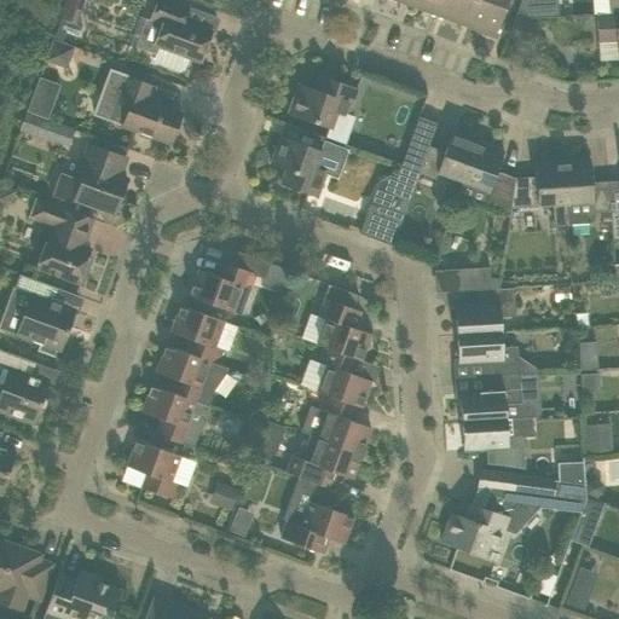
[(183,21),(189,6),(172,0),(157,0),(150,21),(162,25),(155,45),(158,46),(154,59),(155,63),(179,71),(184,69),(189,57),(200,62),(212,30),(183,21)]
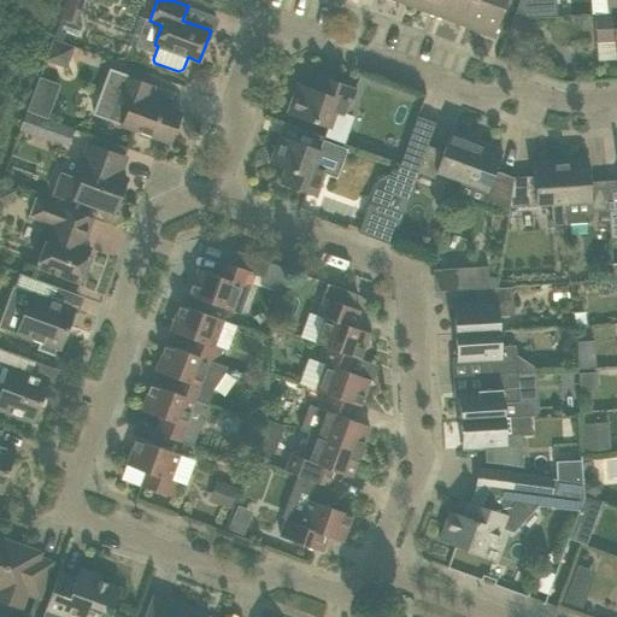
[(394,0),(435,15),(440,0),(394,0)]
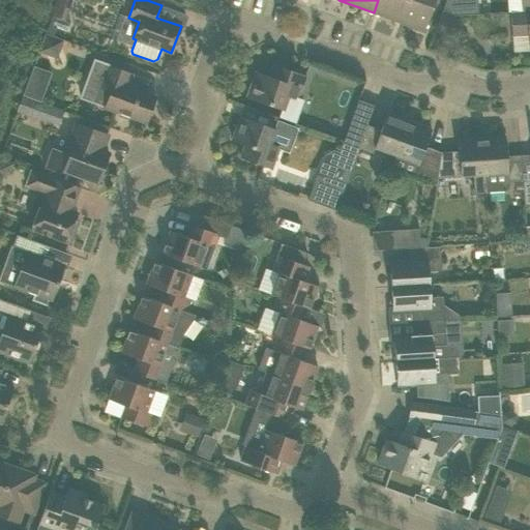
[(378,0),(374,12),(423,31),(434,0),(378,0)]
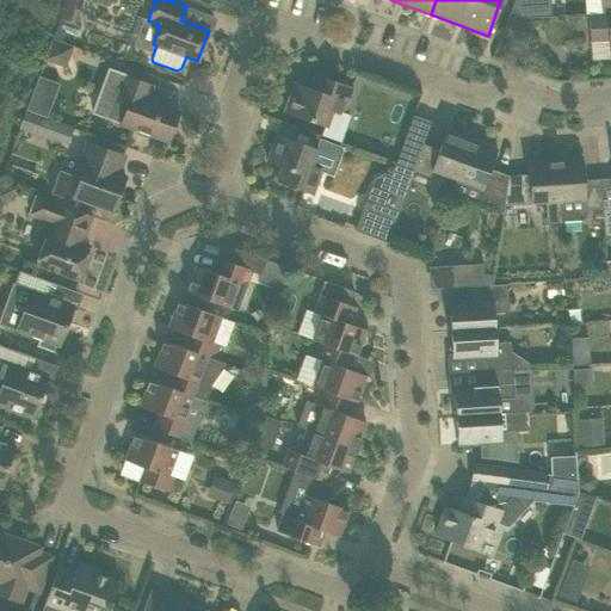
[(513,0),(508,16),(525,22),(551,20),(550,0),(513,0)]
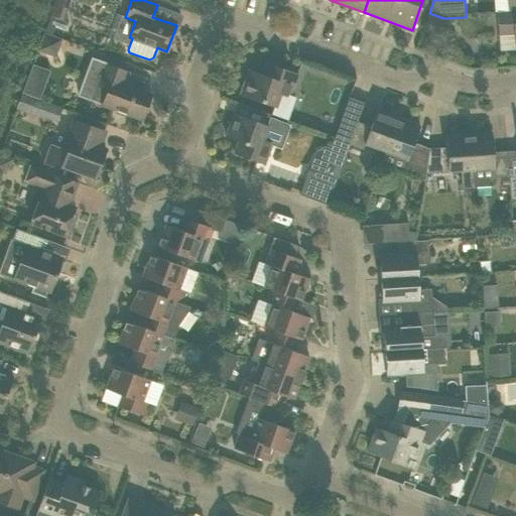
[(515,0),(507,0),(508,11),(515,10),(515,0)]
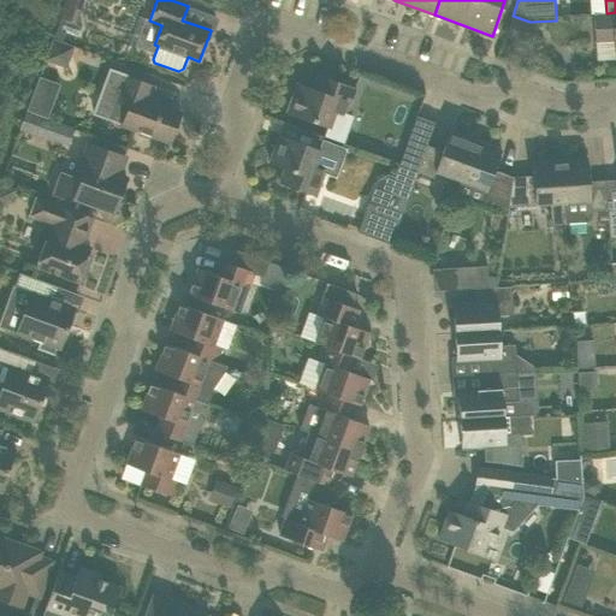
[(615,12),(606,13),(593,13),(596,42),(614,41),(615,59),(615,58),(615,12)]
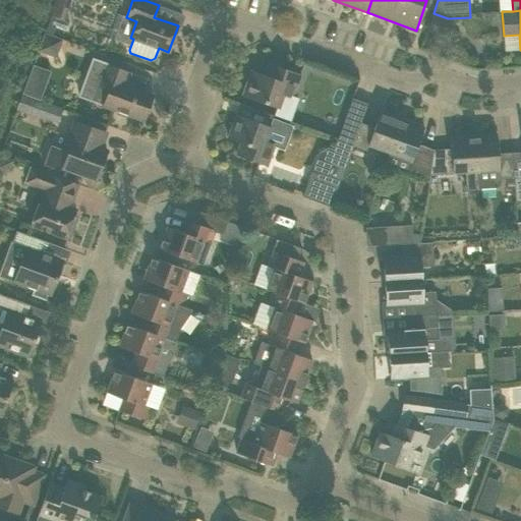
[(433,13),(426,32),(448,40),(455,20),(448,18),(433,13)]
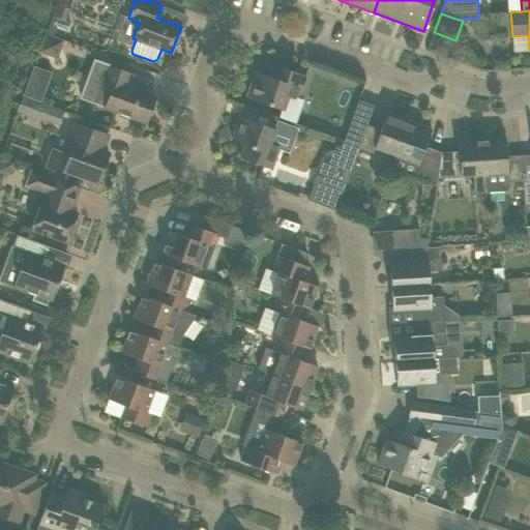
[(54,35),(56,28),(53,27),(56,18),(52,17),(47,33),(54,35)]
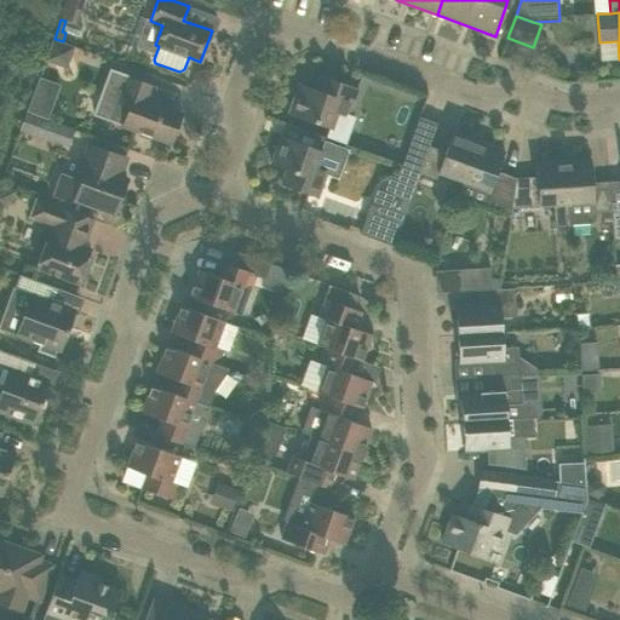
[(45,61),(46,61),(59,65),(69,61),(75,47),(53,39),(45,61)]
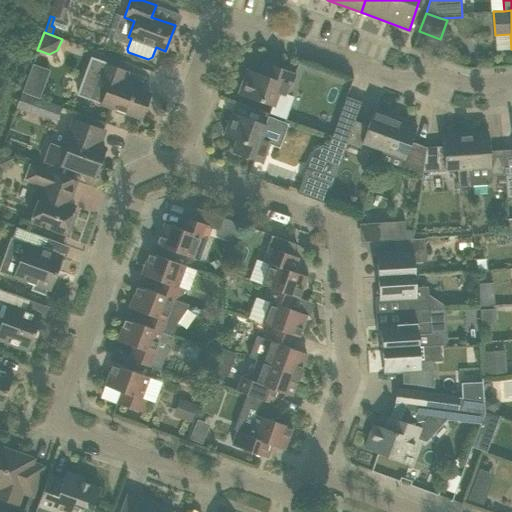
[(141,118),(150,93),(124,83),(128,71),(90,57),(76,95),(116,110),(115,111),(123,114),(124,112),(141,118)]
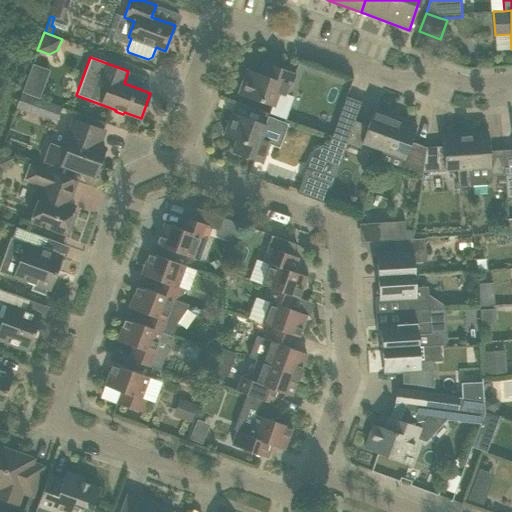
[(295,73),(267,63),(265,62),(260,74),(248,69),(239,93),(273,105),(278,92),(287,96),(295,73)]
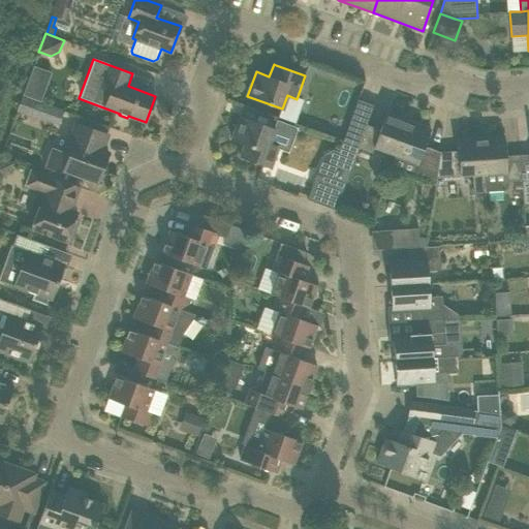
[(359,99),(342,142),(343,143),(358,149),(367,125),(373,105),(359,99)]
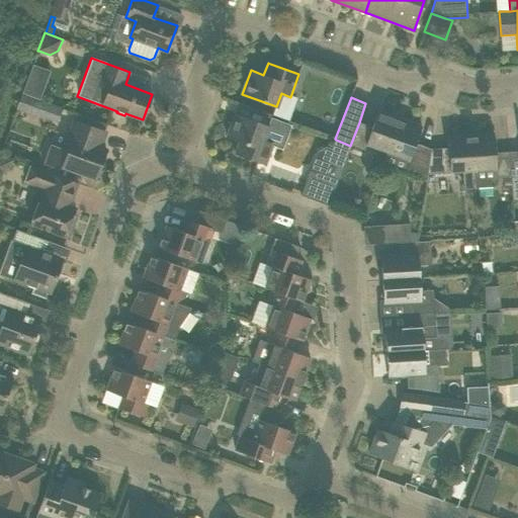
[(62,107),(49,103),(45,115),(57,120),(62,107)]
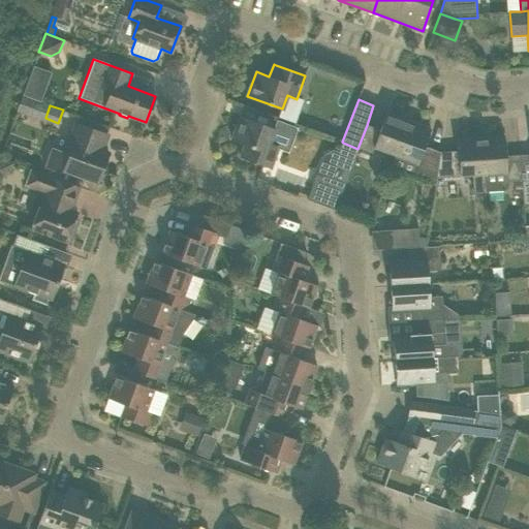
[(380,129),(367,125),(358,149),(372,154),(374,148),(396,156),(408,121),(386,113),(380,129)]
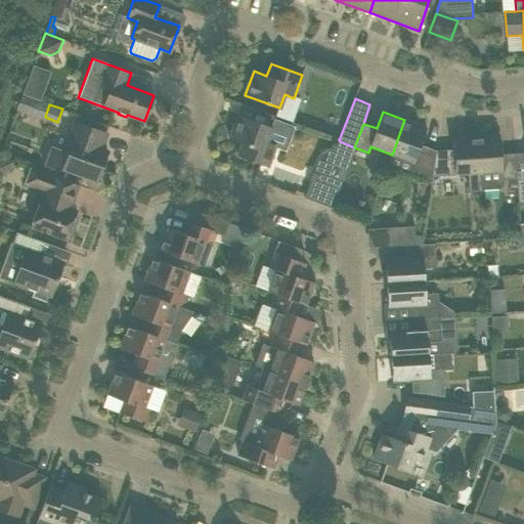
[(237,156),(268,167),(276,144),(267,140),(272,127),(237,115),(228,139),(242,143),(237,156)]
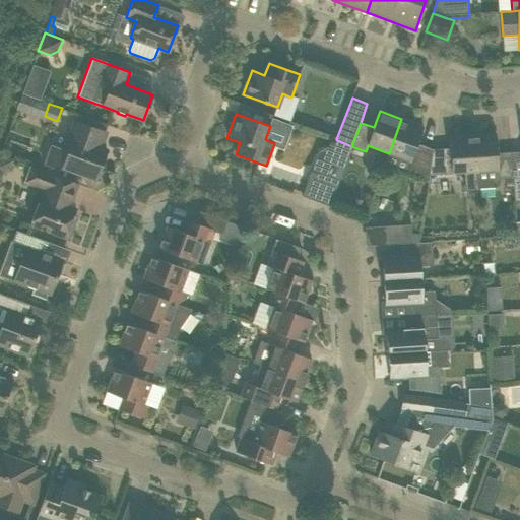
[(424,126),(401,119),(389,153),(410,160),(408,167),(430,175),(433,149),(417,143),(424,126)]
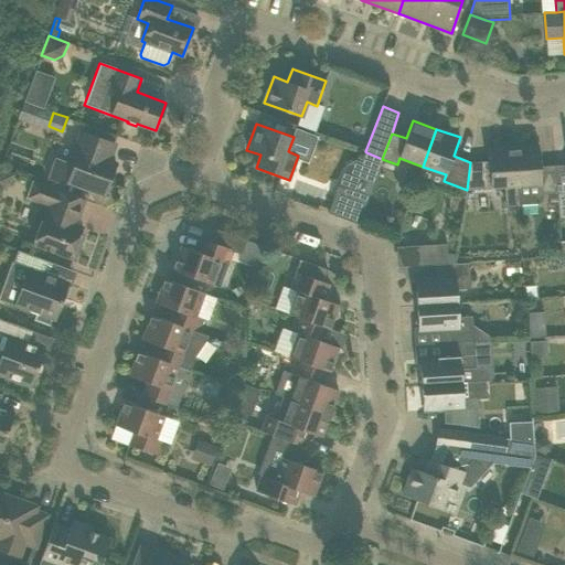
[(68,187),(70,182),(104,194),(115,163),(109,161),(115,145),(81,132),(70,162),(54,157),(46,179),(68,187)]
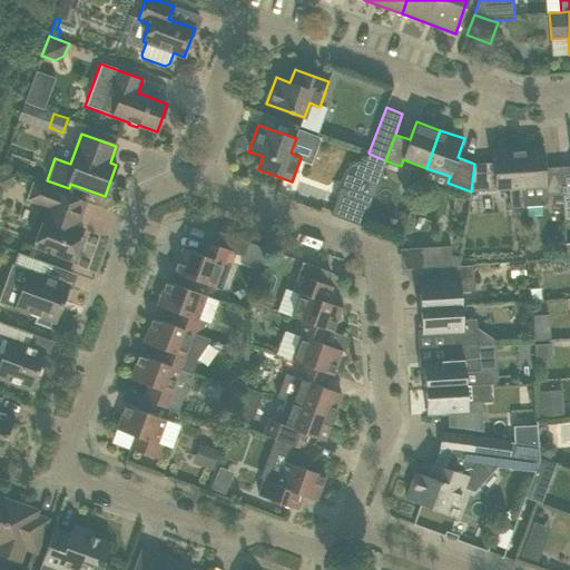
[(562,195),(561,175),(560,167),(544,168),(543,146),(518,147),(522,207),(542,206),(548,200),(548,195),(562,195)]
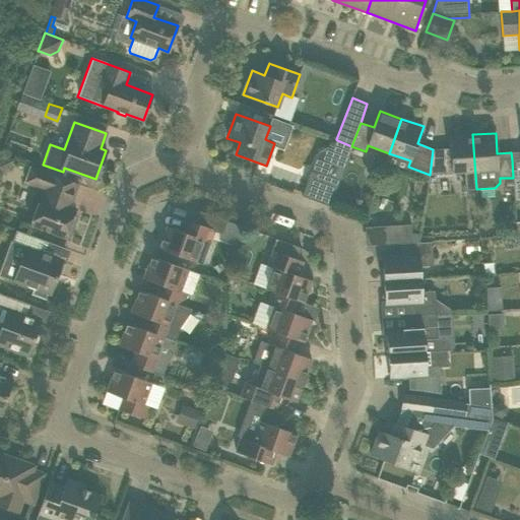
[(450,148),(433,149),(430,175),(464,172),(465,191),(476,190),(476,189),(472,134),(449,136),(450,148)]
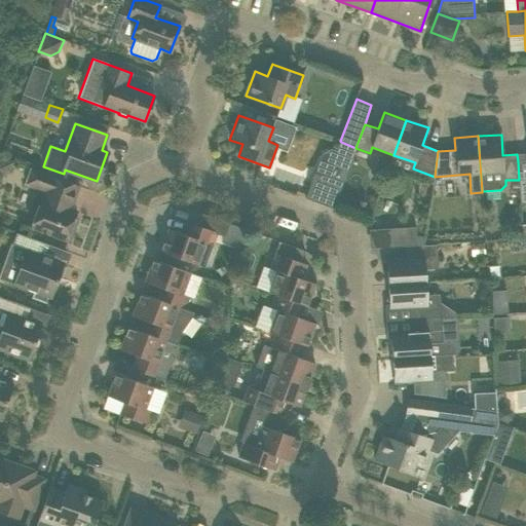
[(341,142),(338,151),(337,151),(325,184),(340,189),(355,148),(341,142)]
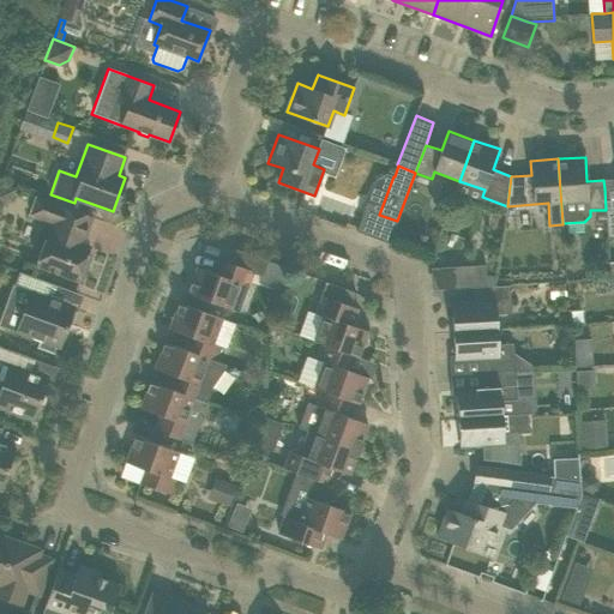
[(90,247),(83,244),(92,217),(35,196),(28,216),(43,222),(35,245),(42,247),(36,265),(77,281),(90,247)]
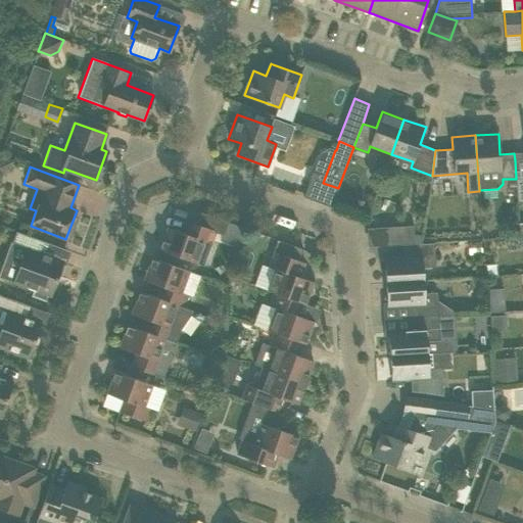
[(188,235),(168,228),(159,249),(196,263),(201,250),(207,253),(216,233),(223,235),(228,222),(201,212),(196,225),(193,223),(188,235)]
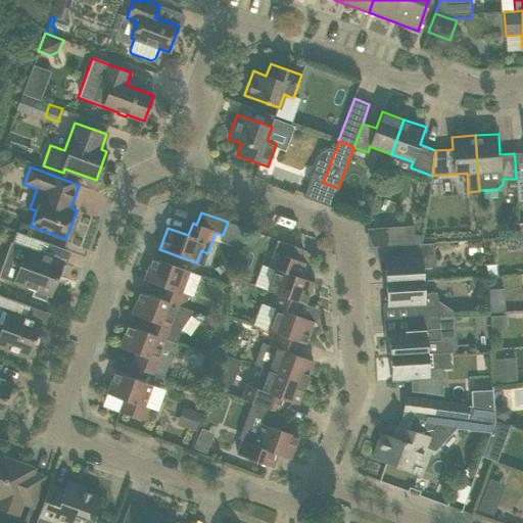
[(401,245),(415,244),(414,225),(387,227),(388,245),(401,245)]
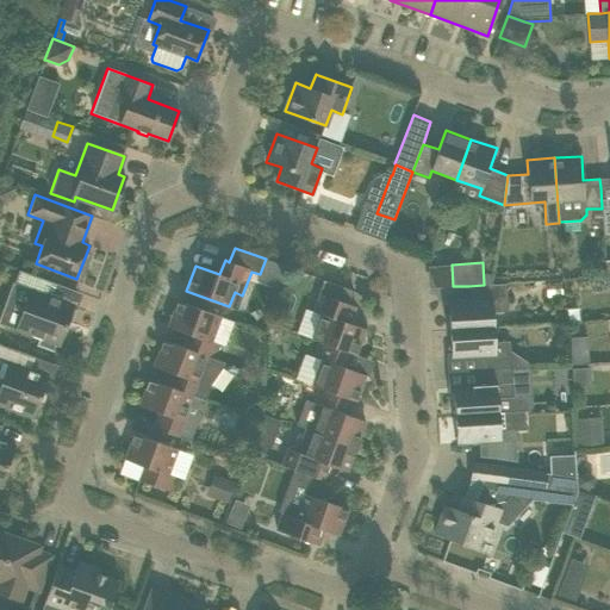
[(53,298),(57,284),(19,271),(14,284),(29,290),(14,329),(39,338),(37,346),(54,352),(56,344),(60,346),(75,305),(53,298)]
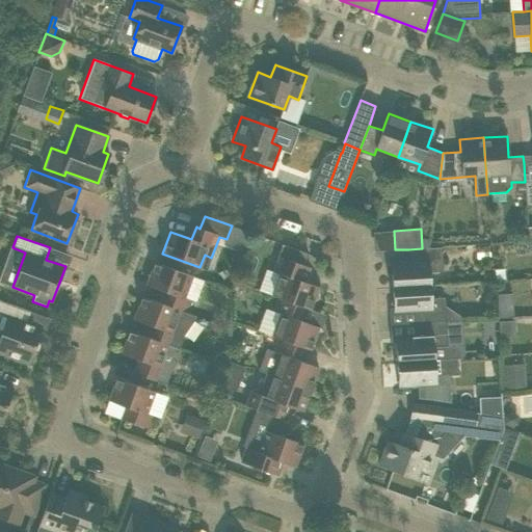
[(283,244),(272,271),(281,274),(272,295),(278,298),(302,307),(310,309),(318,287),(304,282),(310,267),(304,265),(309,254),(283,244)]
